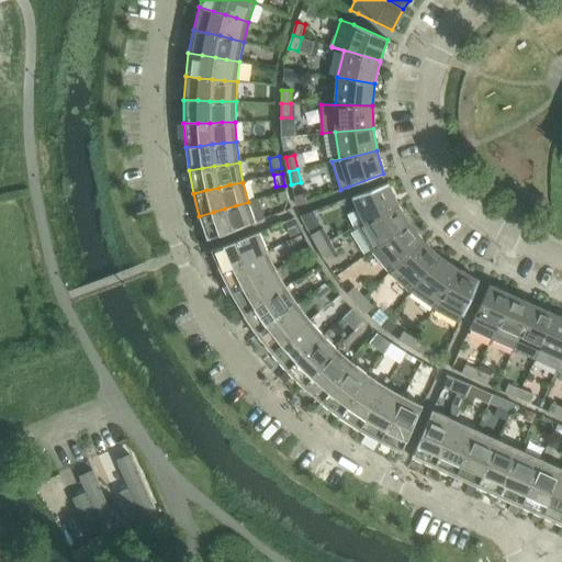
[(397,204),(388,183),(352,197),(358,210),(348,215),(353,229),(357,227),(356,226),(397,204)]
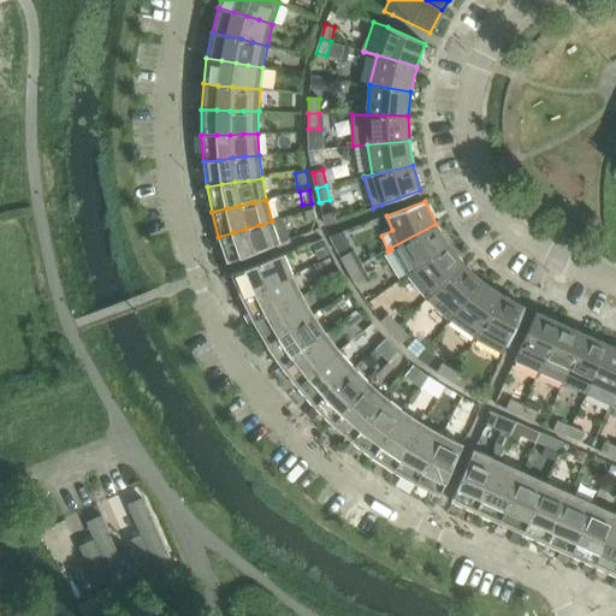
[(326,226),(338,221),(335,212),(323,215),(326,226)]
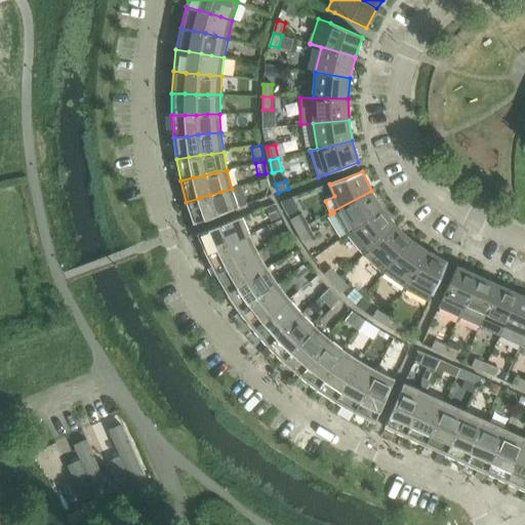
[(241,186),(232,189),(220,192),(209,195),(199,198),(186,202),(194,224),(206,219),(216,215),(227,211),(238,207),(247,204),(241,186)]
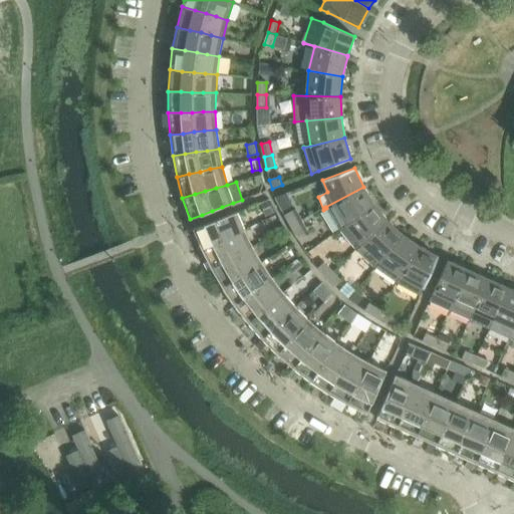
[(326,208),(339,229),(375,204),(363,187),(325,207),(326,208)]
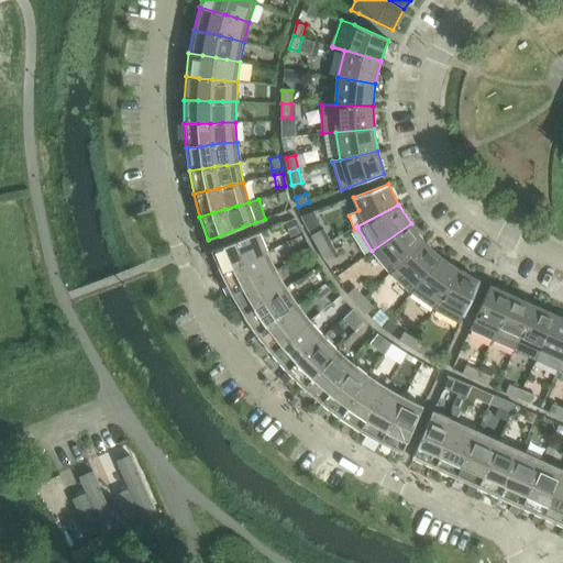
[(293,239),(302,234),(297,223),(287,229),(293,239)]
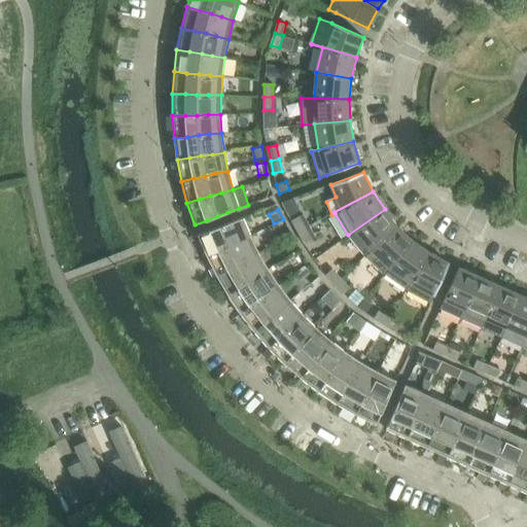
[(385,209),(348,235),(365,256),(397,226),(385,209)]
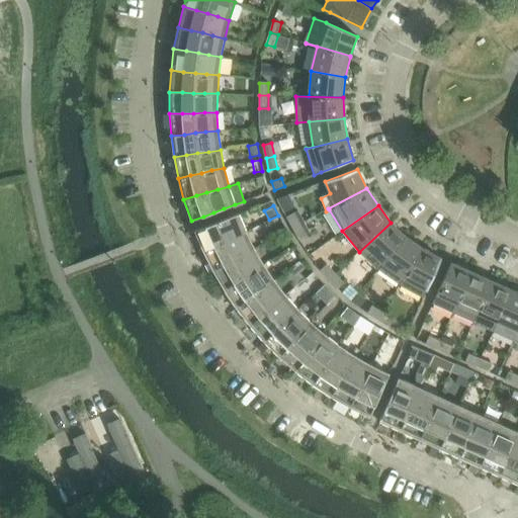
[(298,210),(286,217),(292,228),(305,222),(298,210)]
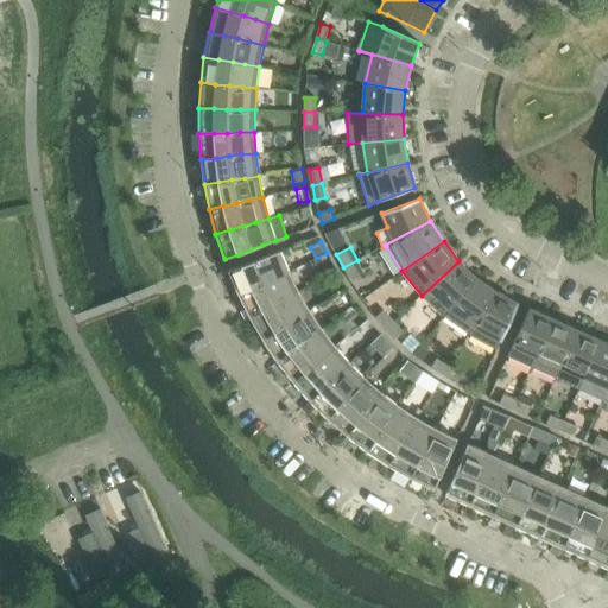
[(289,272),(280,252),(267,257),(257,260),(242,265),(228,271),(239,295),(253,289),(266,283),(277,278),(289,272)]
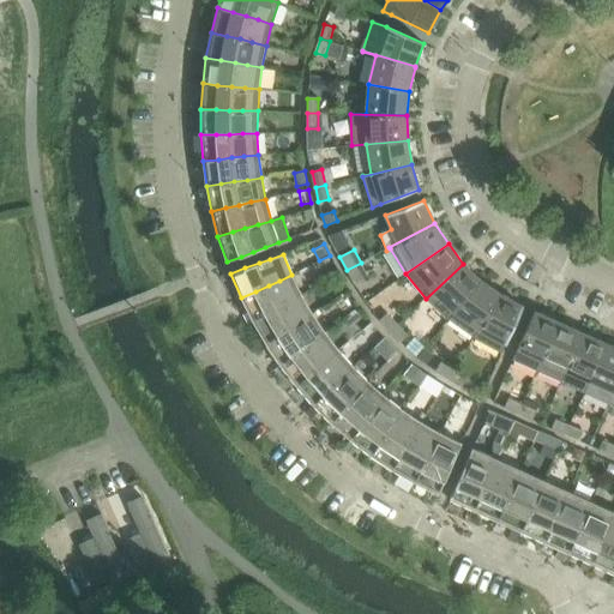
[(362,278),(368,276),(361,263),(347,270),(354,284),(362,278)]
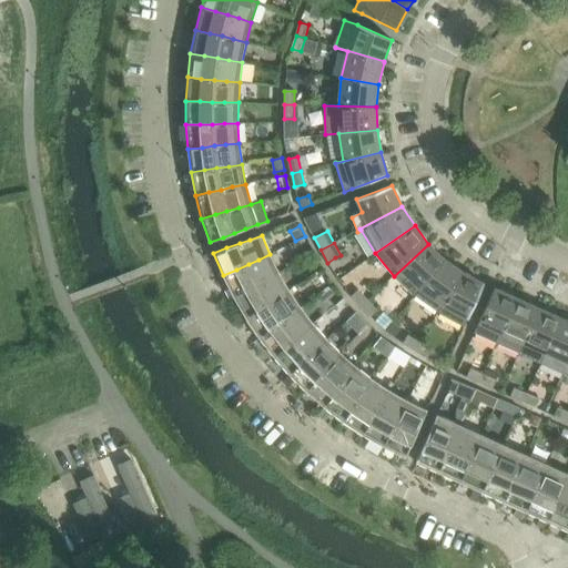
[(445,260),(444,259),(428,244),(394,276),(414,295),(415,296),(445,260)]
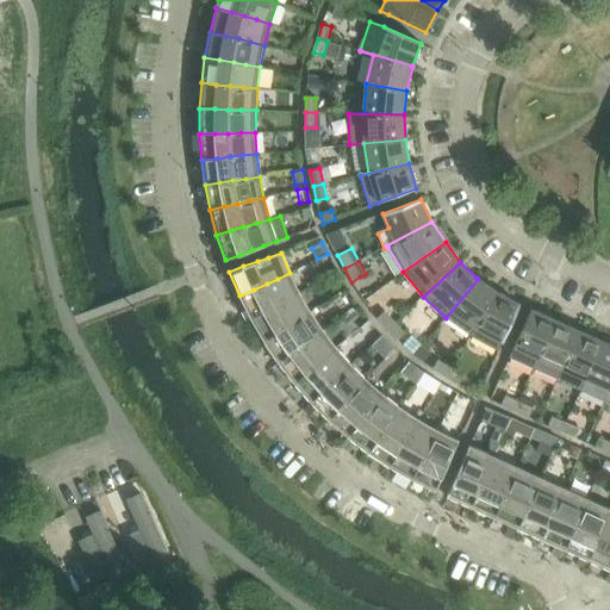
[(288,299),(299,292),(290,273),(278,279),(267,284),(254,290),(240,296),(250,319),(265,311),(278,305),(288,299)]
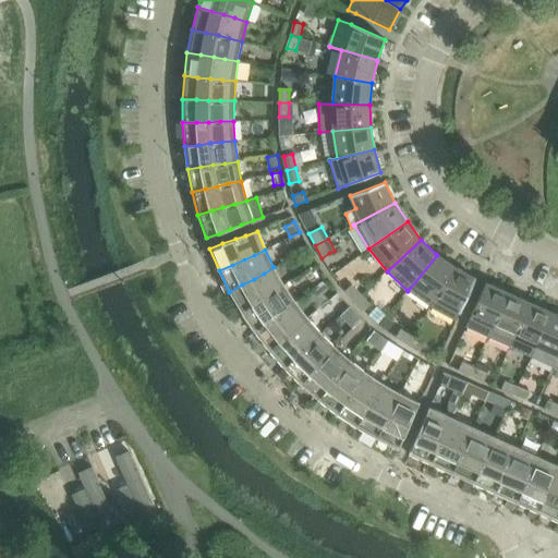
[(408,291),(431,306),(431,307),(456,268),(437,255),(408,291)]
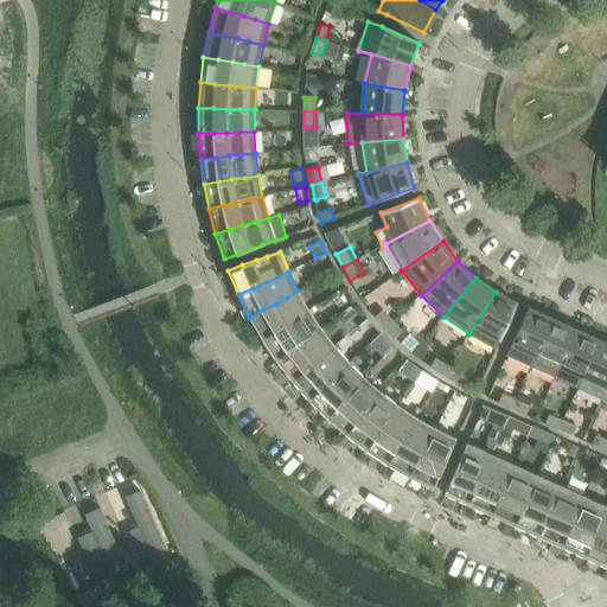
[(310,310),(298,292),(298,291),(287,298),(276,304),(263,310),(249,318),(262,339),(276,331),(288,324),(299,317),(310,310)]
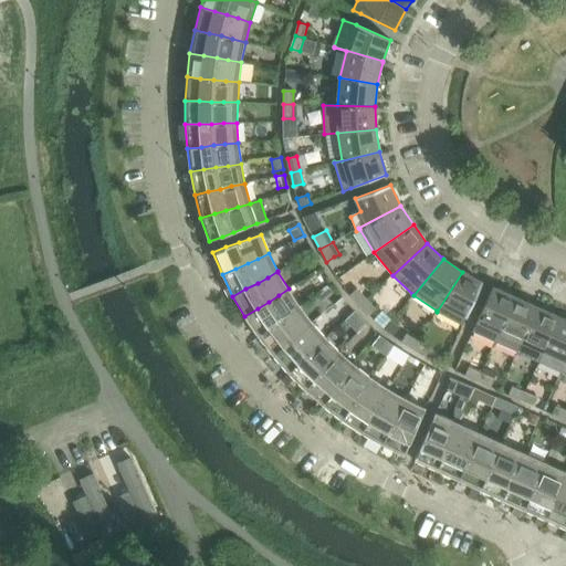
[(463,325),(482,283),(462,272),(437,312),(463,325)]
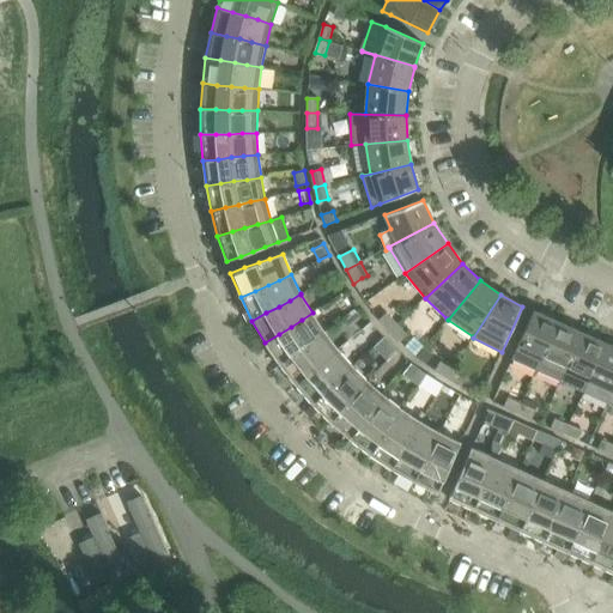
[(533,311),(511,359),(536,370),(558,322),(533,311)]
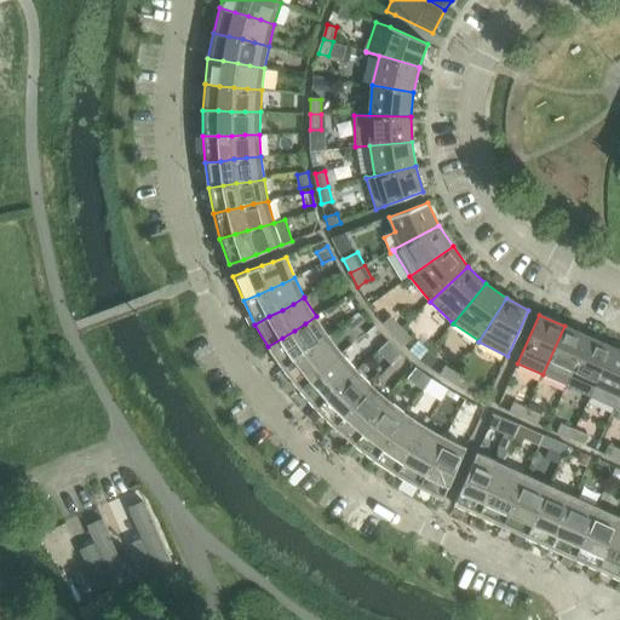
[(268,346),(282,368),(296,359),(308,350),(319,343),(328,336),(316,316),(305,323),(294,331),(282,338),(268,346)]
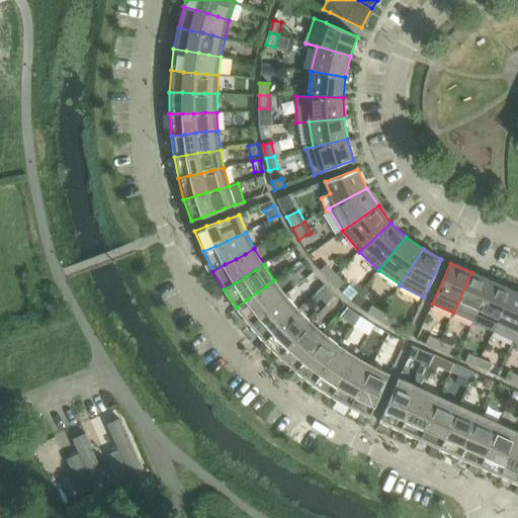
[(327,264),(320,270),(329,280),(336,274),(327,264)]
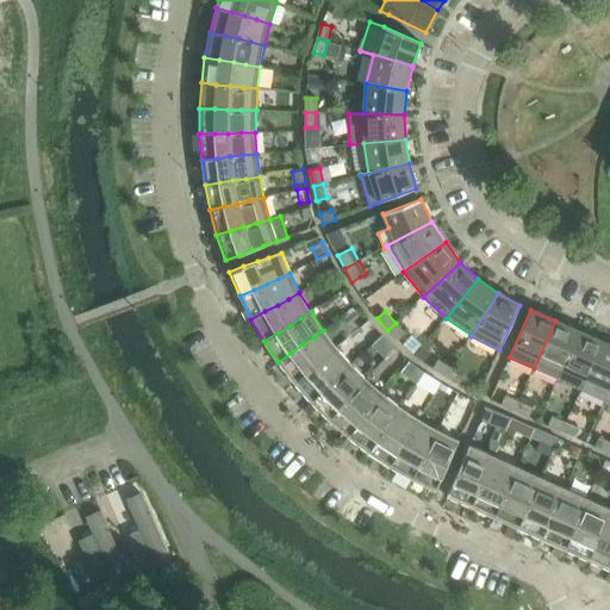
[(558,379),(579,331),(555,321),(534,368),(558,379)]
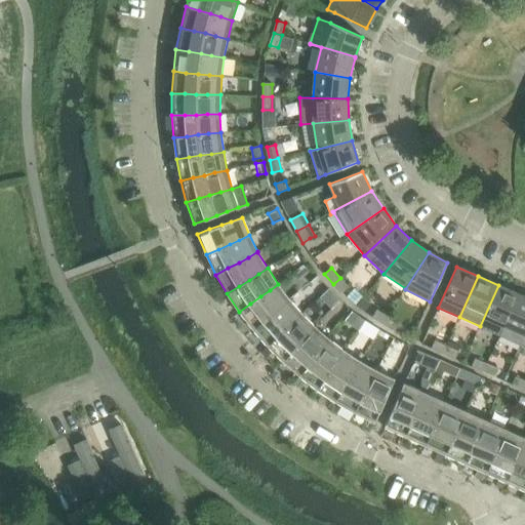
[(333,284),(342,292),(349,286),(340,278),(333,284)]
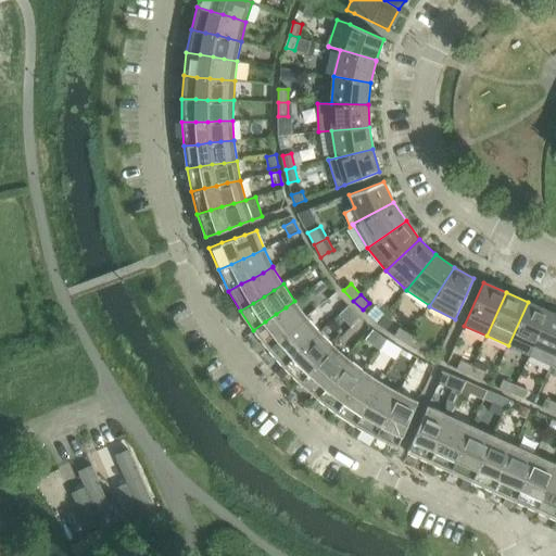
[(298,324),(307,316),(294,301),(286,307),(276,314),(265,321),(253,330),(267,349),(278,340),(289,331),(298,324)]
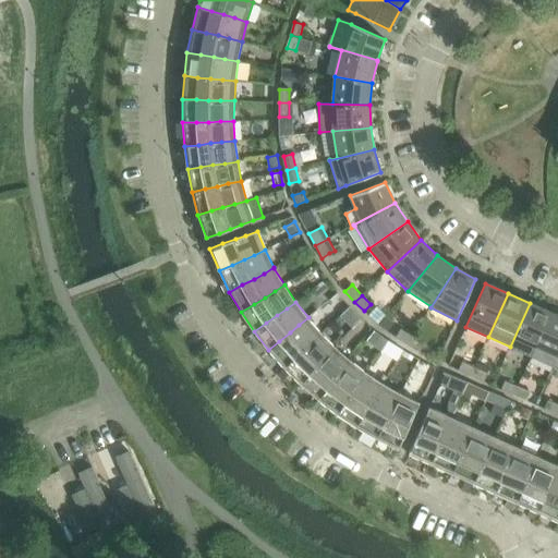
[(532,356),(552,313),(530,303),(510,347),(532,356)]
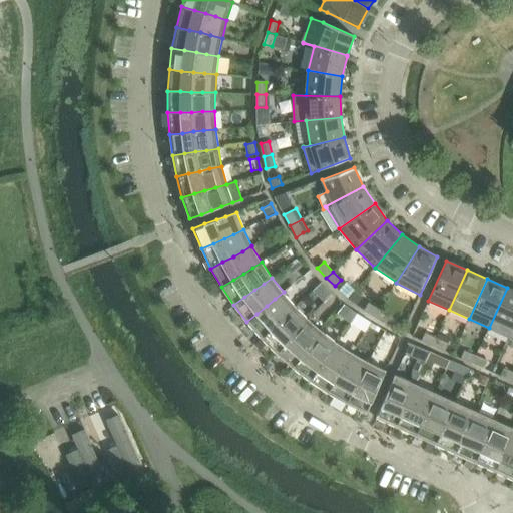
[(508,337),(512,326),(512,290),(507,288),(489,328),(508,337)]
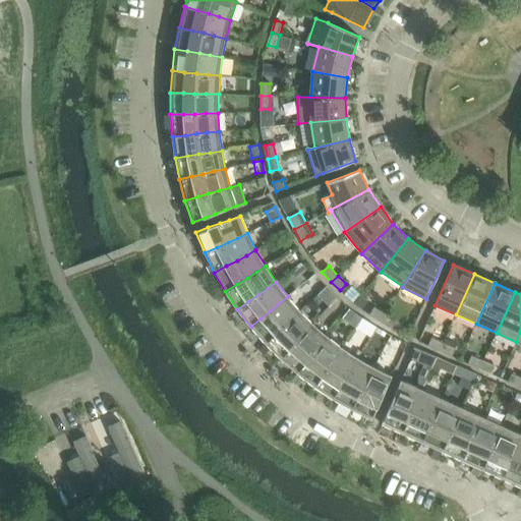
[(288,296),(279,303),(271,310),(261,319),(250,327),(265,343),(275,334),(284,326),(292,317),(300,310),(288,296)]
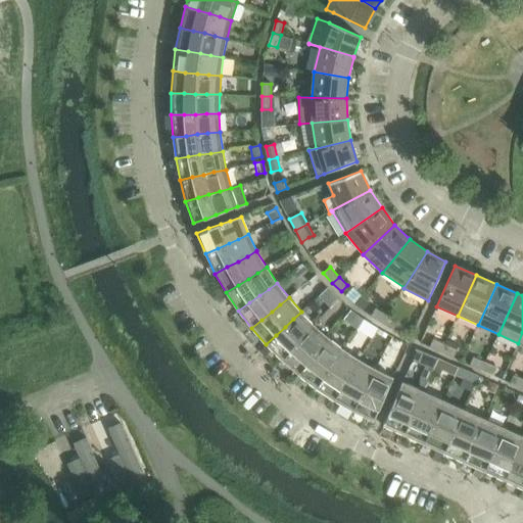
[(375,308),(371,316),(382,323),(386,316),(375,308)]
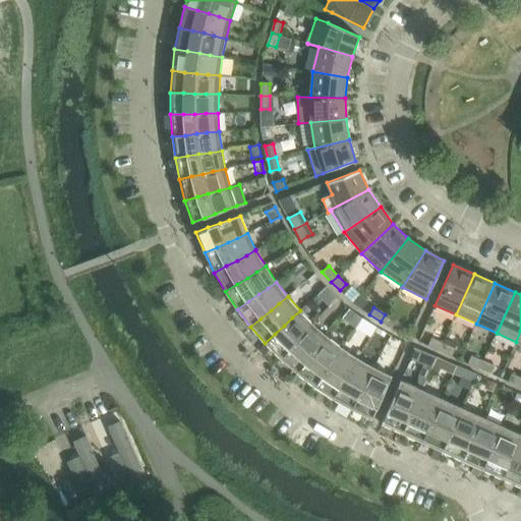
[(306,332),(313,324),(300,310),(292,317),(284,326),(275,334),(265,343),(281,359),(290,349),(298,340),(306,332)]
